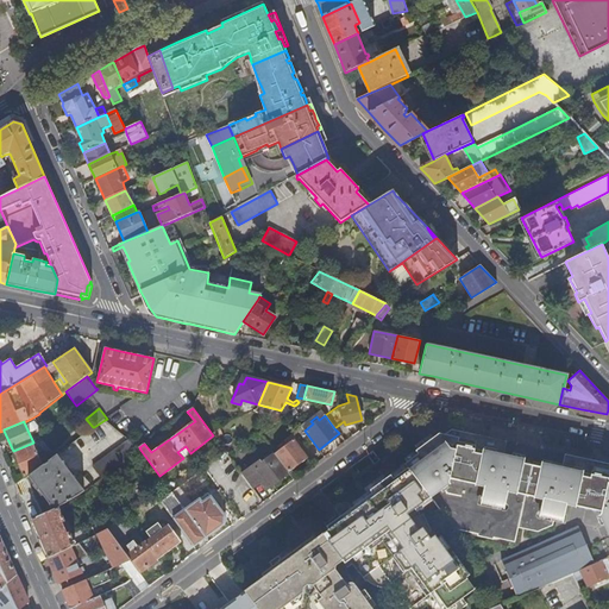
[(211,428),(213,435),(223,432),(219,425),(211,428)]
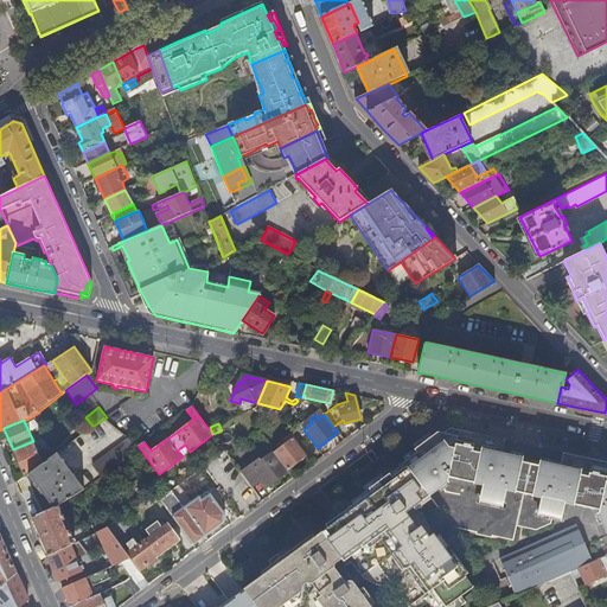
[(417,451),(404,460),(404,461),(423,487),(452,525),(475,531),(475,534),(491,537),(492,535),(513,540),(516,525),(536,529),(550,523),(553,512),(555,503),(560,503),(561,500),(564,500),(598,509),(598,512),(602,524),(606,532),(606,460),(563,451),(560,465),(503,452),(505,438),(451,426),(442,432),(438,430),(426,440),(428,442),(417,451)]
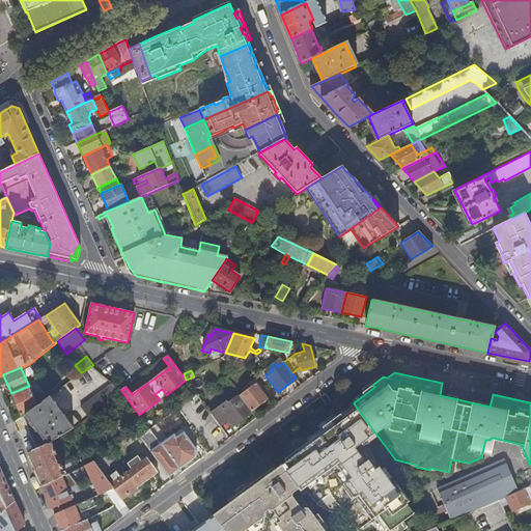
[(239,395),(251,412),(269,398),(262,391),(264,389),(256,379),(248,385),(250,387),(239,395)]
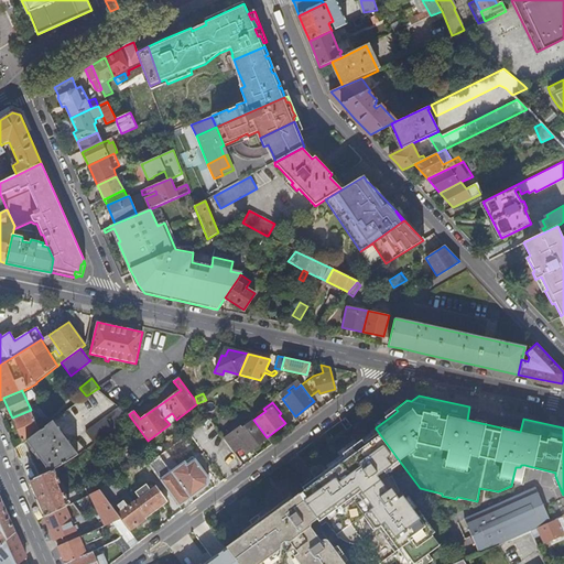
[(86,431),(95,443),(130,416),(129,414),(119,407),(86,431)]
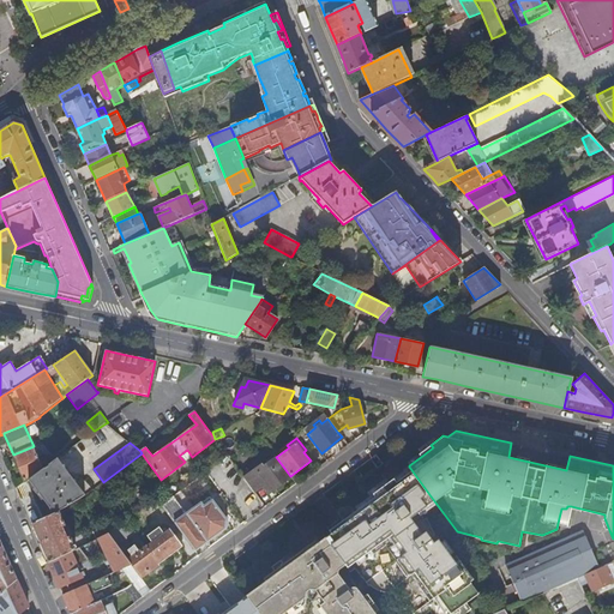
[(420,452),(422,456),(433,447),(431,445),(420,452)]
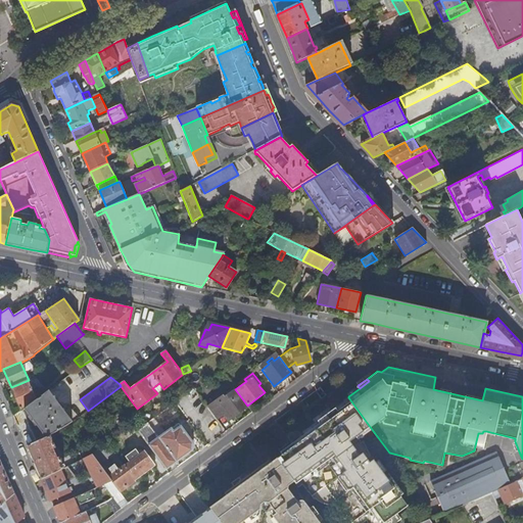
[(29,380),(11,387),(21,411),(22,410),(43,394),(39,386),(33,389),(29,380)]
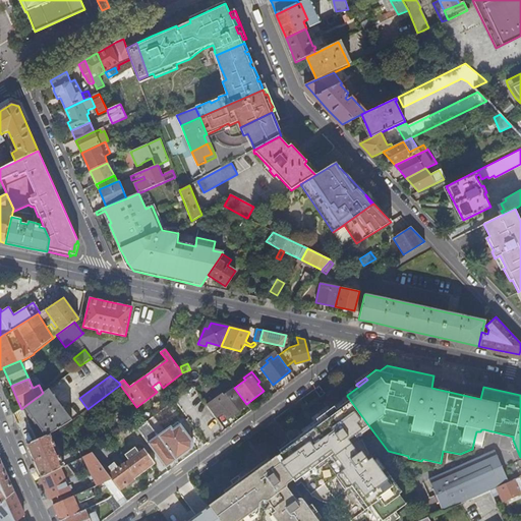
[(209,407),(216,418),(224,413),(226,411),(230,416),(246,404),(234,388),(209,407)]
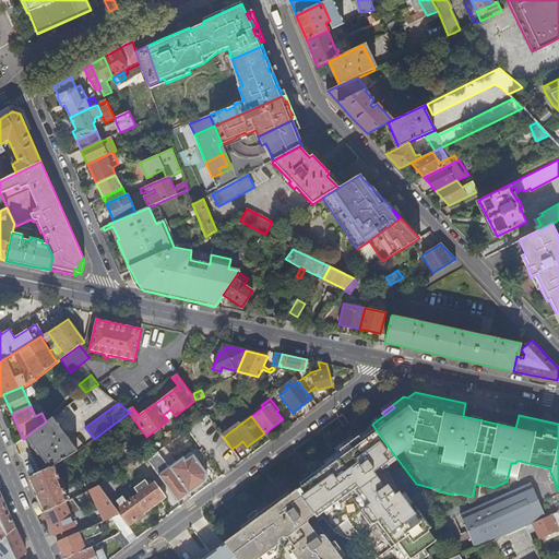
[(24,438),(38,472),(54,465),(71,455),(78,451),(59,426),(60,425),(58,423),(58,424),(52,417),(46,421),(24,438)]
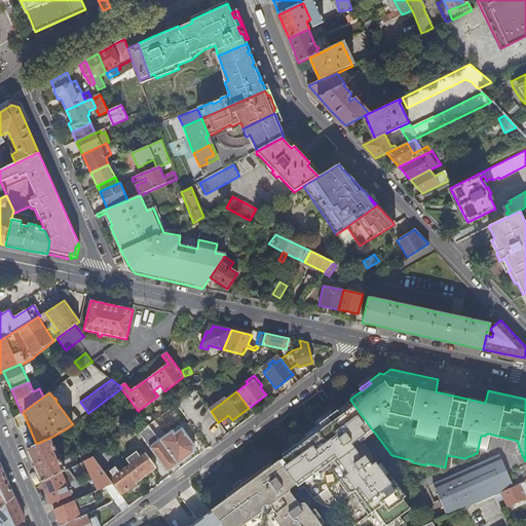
[(286,456),(280,459),(298,483),(301,488),(305,485),(311,493),(311,492),(317,500),(318,500),(322,503),(326,505),(329,508),(330,509),(332,509),(335,510),(338,509),(342,508),(354,525),(352,525),(364,525),(369,523),(371,525),(398,525),(404,522),(400,516),(410,509),(375,461),(371,464),(368,460),(372,457),(370,453),(368,448),(365,443),(363,445),(360,440),(359,435),(357,429),(367,422),(350,400),(321,422),(323,425),(295,445),(297,448),(286,456)]
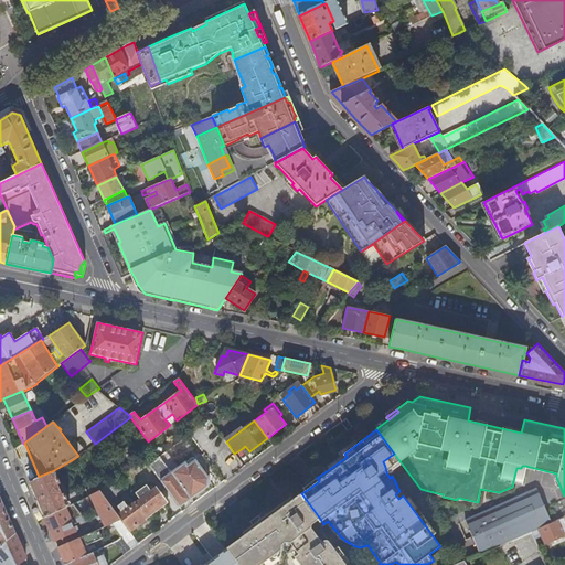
[(159,457),(191,498),(208,486),(209,484),(209,482),(209,480),(209,478),(195,460),(188,466),(185,462),(179,467),(168,450),(159,457)]
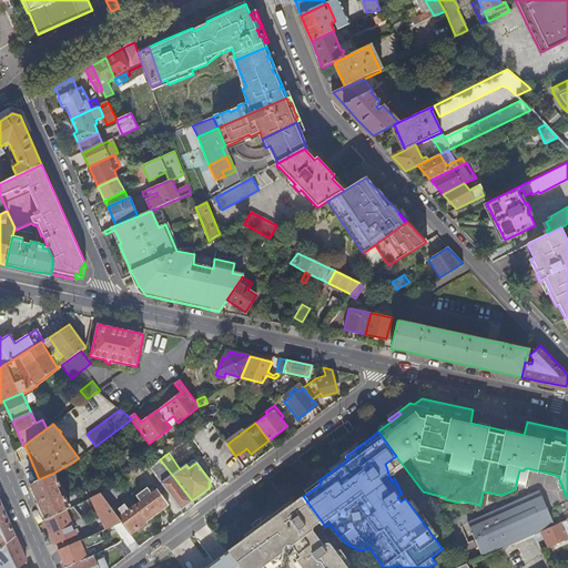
[(304,487),(308,493),(321,484),(318,480),(348,459),(346,456),(304,487)]
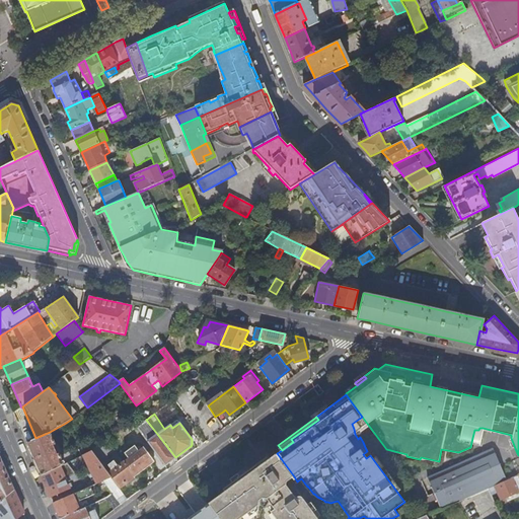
[(136,428),(165,465),(166,464),(175,457),(146,420),(136,428)]
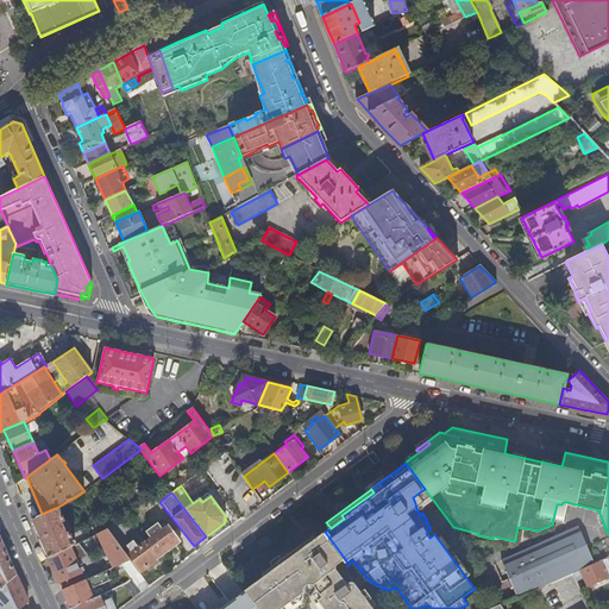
[(563,516),(566,502),(563,502),(562,504),(557,504),(554,514),(563,516)]
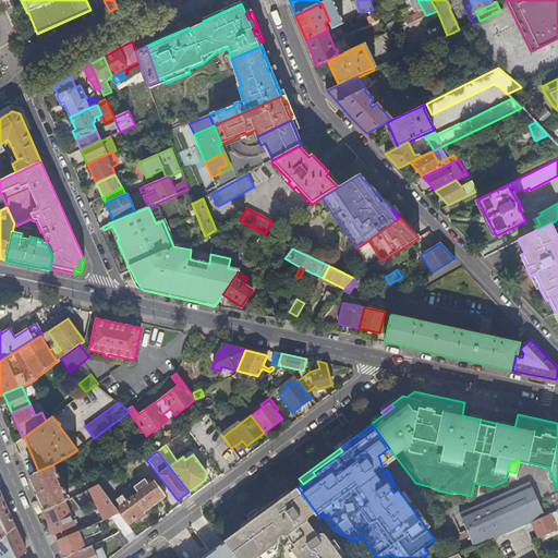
[(44,511),(64,501),(88,489),(94,487),(89,480),(64,490),(63,487),(61,488),(57,478),(59,477),(53,464),(38,471),(29,475),(36,490),(44,511)]
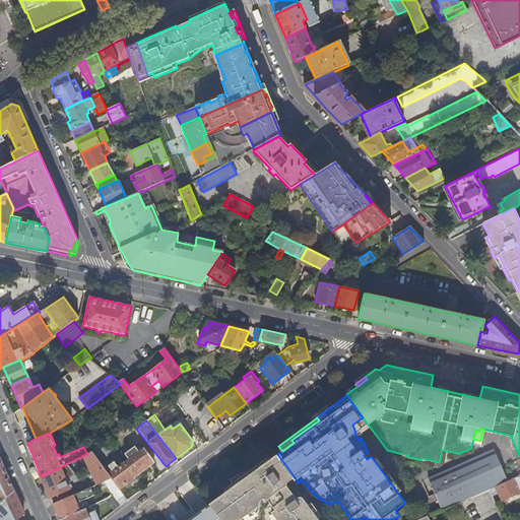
[(107,440),(91,452),(100,462),(115,451),(107,440)]
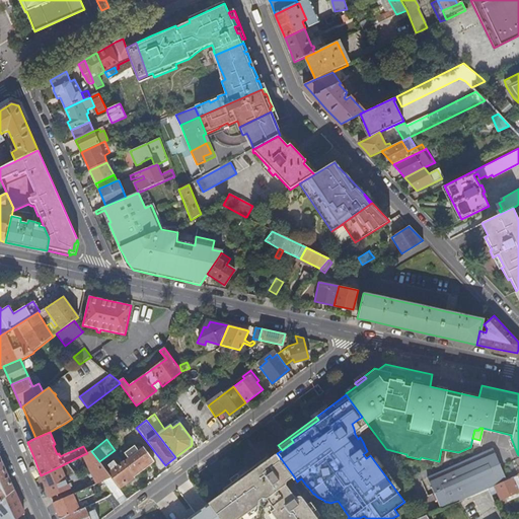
[(112,470),(108,473),(110,476),(119,488),(154,461),(143,447),(138,451),(135,446),(125,453),(128,458),(117,466),(114,461),(107,465),(112,470)]
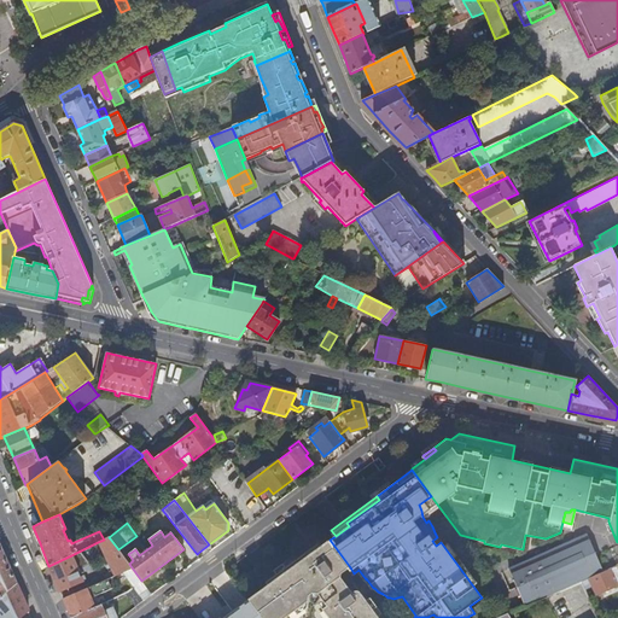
[(517,587),(525,605),(581,581),(602,571),(594,552),(587,534),(509,569),(517,587)]
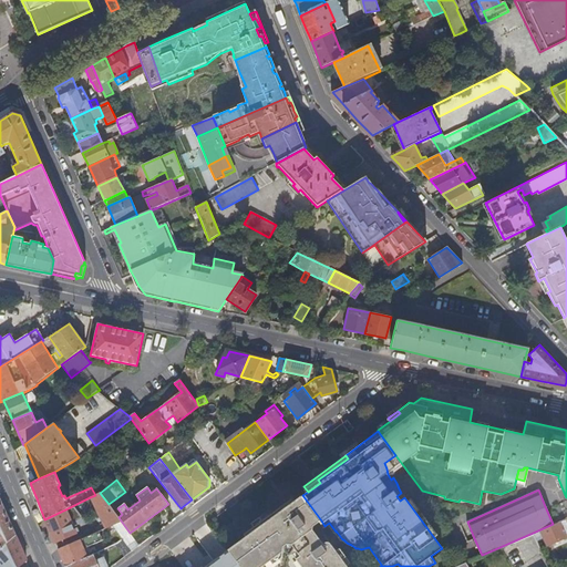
[(102,529),(113,525),(121,521),(119,517),(109,504),(100,493),(95,495),(90,497),(99,515),(95,516),(102,529)]
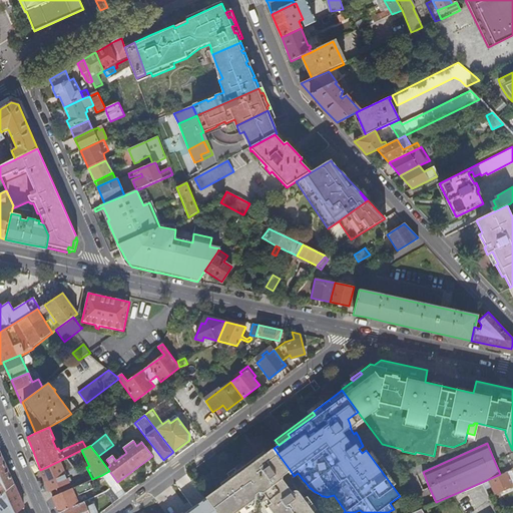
[(321,512),(309,496),(305,499),(293,483),(289,487),(283,479),(285,475),(291,471),(274,448),(267,453),(258,459),(298,512),(321,512)]
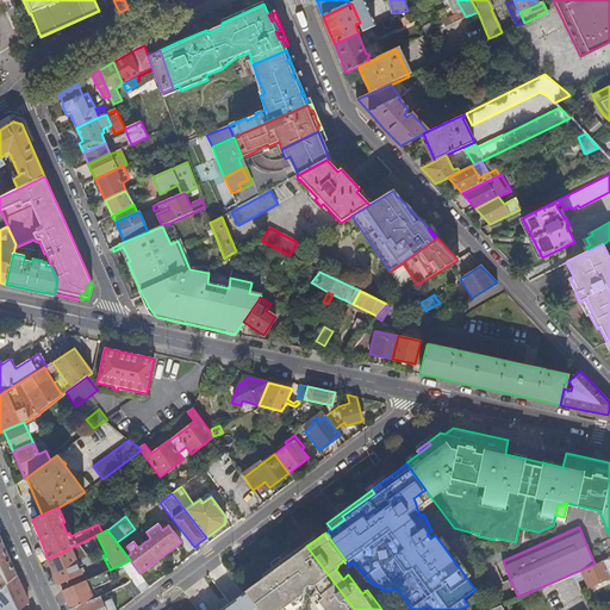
[(0,590),(17,577),(8,556),(0,536),(0,590)]
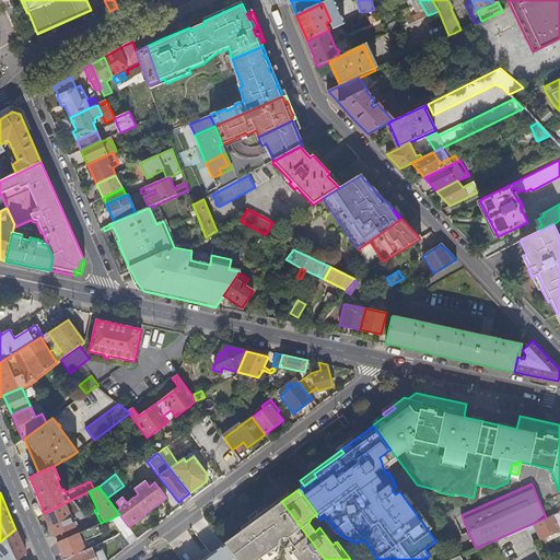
[(289,492),(280,499),(281,501),(291,494),(289,492)]
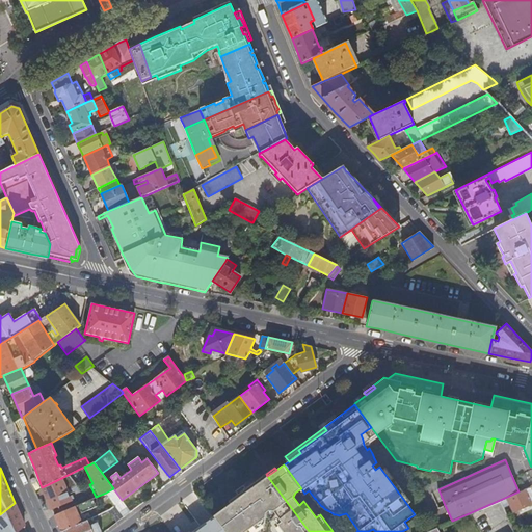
[(266,474),(239,494),(240,497),(267,476),(266,474)]
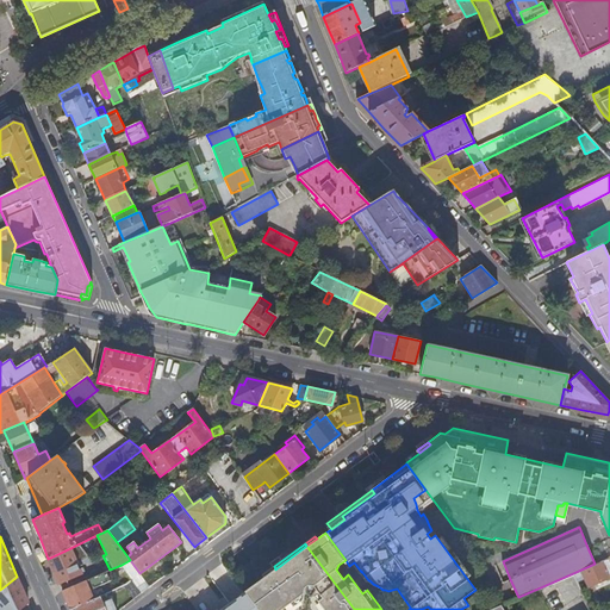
[(354,609),(306,546),(275,570),(306,609),(354,609)]
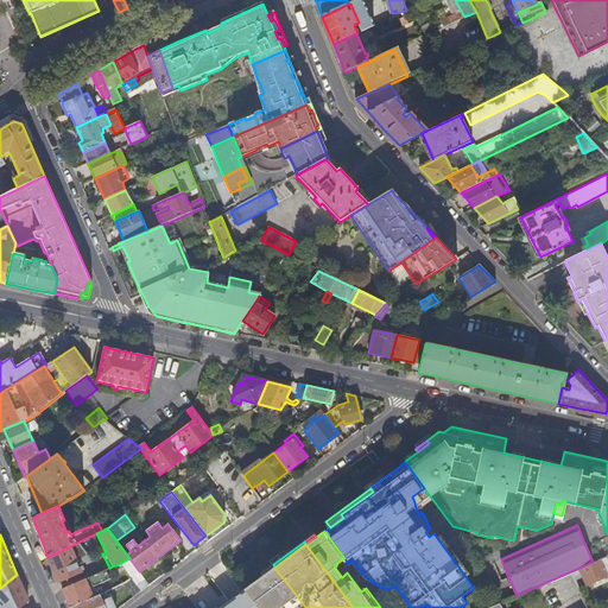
[(48,557),(59,582),(81,572),(75,558),(86,553),(80,546),(71,550),(70,546),(48,557)]
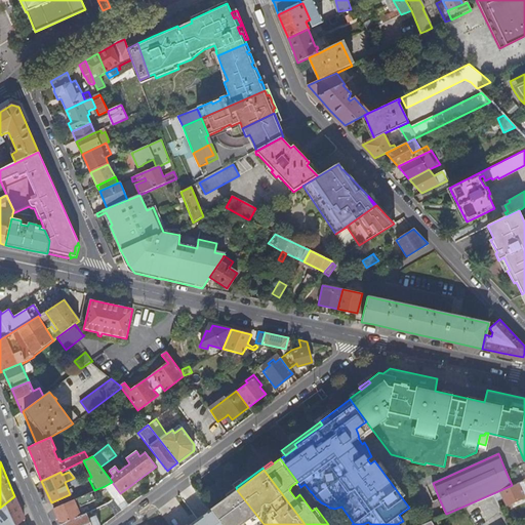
[(105,486),(122,510),(129,506),(120,493),(112,482),(105,486)]
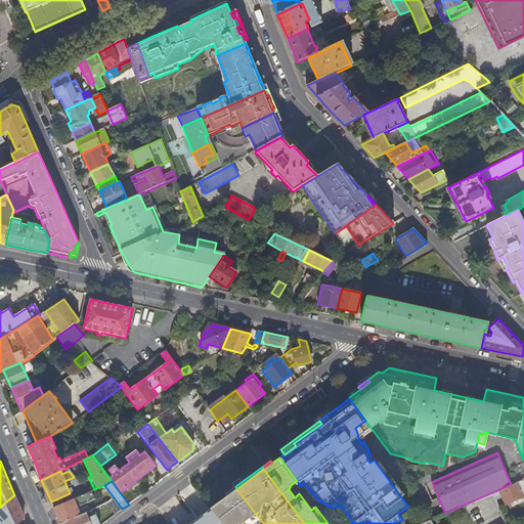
[(523,495),(523,494),(517,481),(511,484),(492,492),(495,497),(500,495),(505,504),(523,495)]
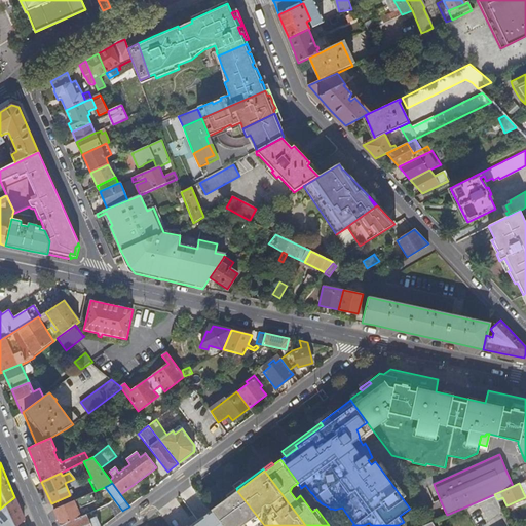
[(237,491),(236,488),(227,495),(228,497),(237,491)]
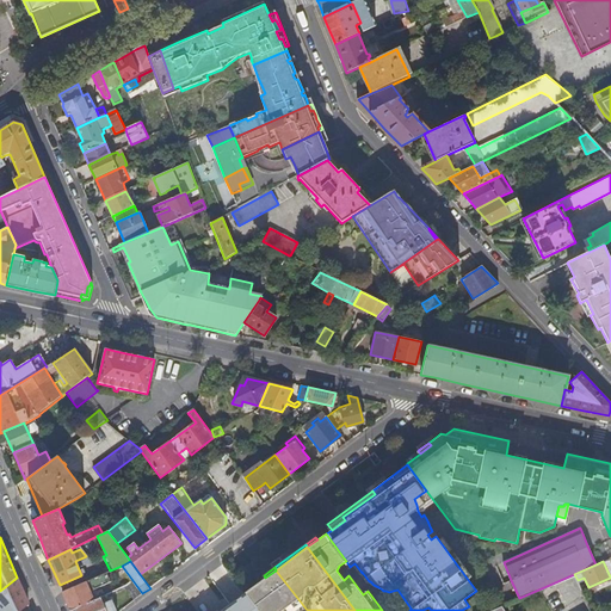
[(258,610),(307,610),(276,571),(265,578),(245,594),(258,610)]
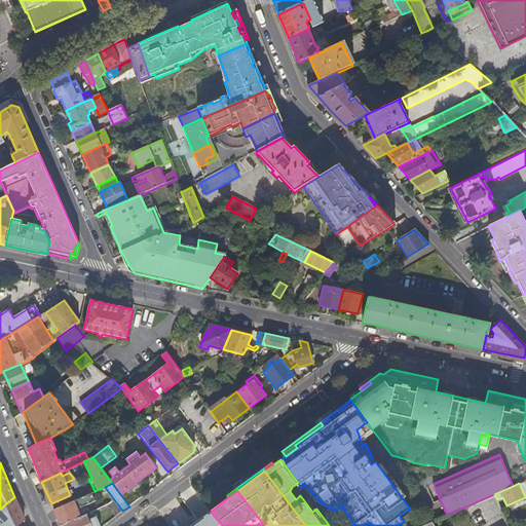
[(100,525),(97,517),(88,520),(86,514),(83,515),(80,508),(83,506),(96,501),(91,493),(69,503),(53,510),(58,517),(61,525),(100,525)]
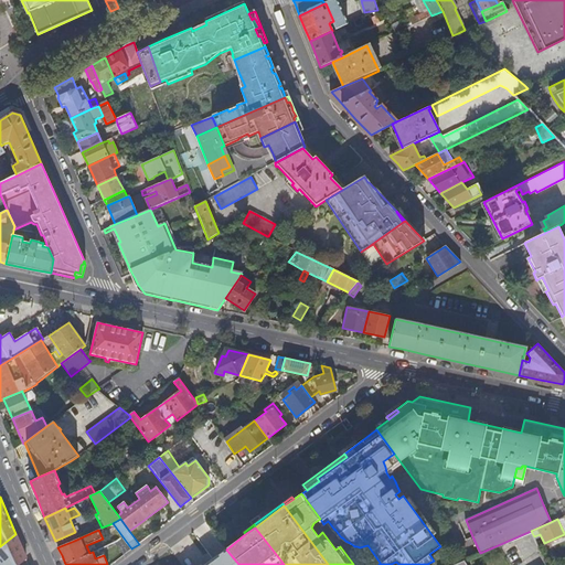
[(16,534),(0,546),(0,564),(19,564),(27,558),(21,546),(16,534)]
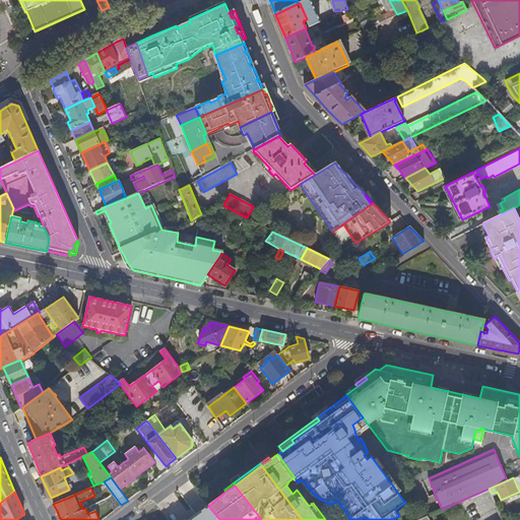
[(219,519),(208,506),(189,519),(219,519)]
